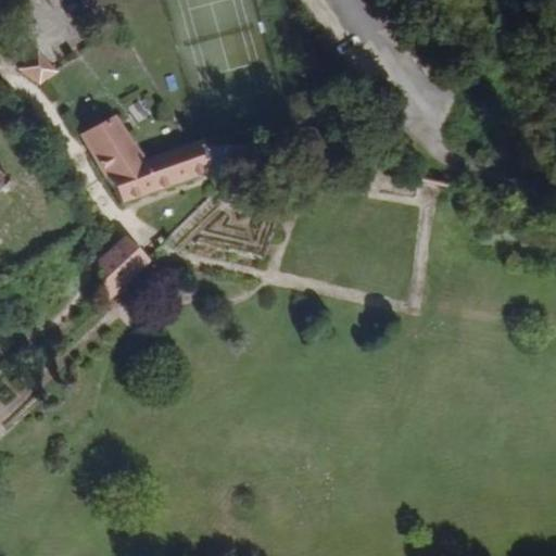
[(58,70),(36,50),(19,68),(40,88),(58,70)]
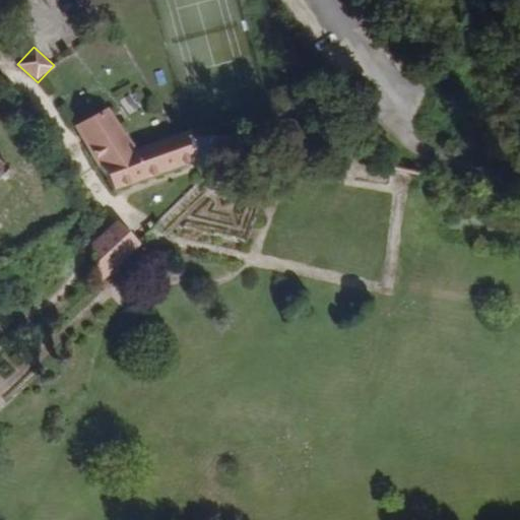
[(214,159),(210,132),(181,134),(139,148),(110,107),(74,127),(117,191),(160,177),(163,183),(172,180),(170,174),(214,159)]
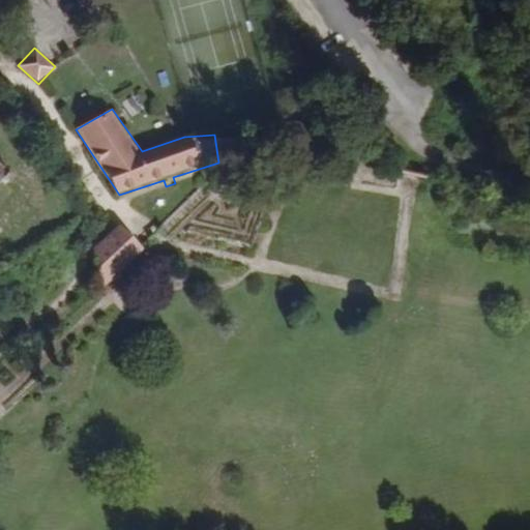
[(0,202),(12,188),(17,192),(22,186),(13,180),(19,174),(16,172),(19,169),(13,165),(9,169),(0,159),(0,202)]
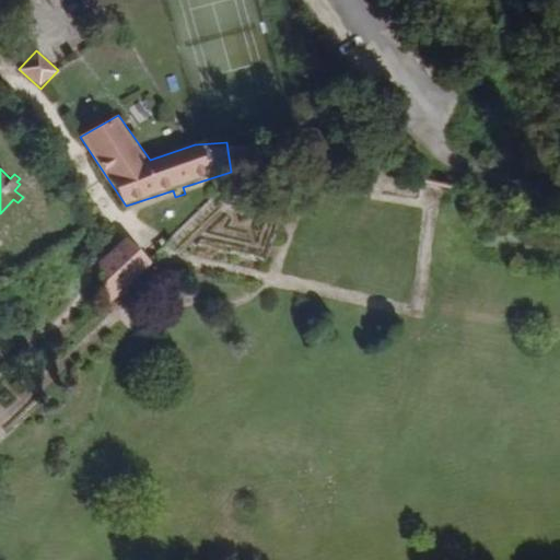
[(101,235),(93,213),(88,214),(95,240),(101,235)]
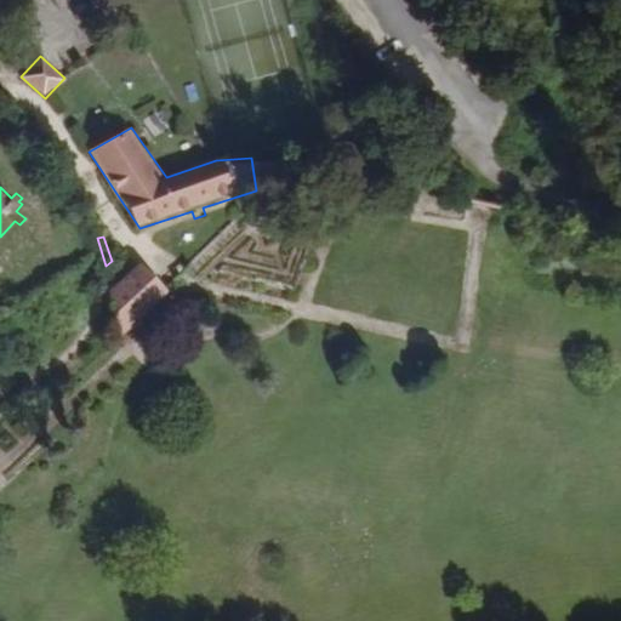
[(170,292),(141,262),(110,292),(129,332),(170,292)]
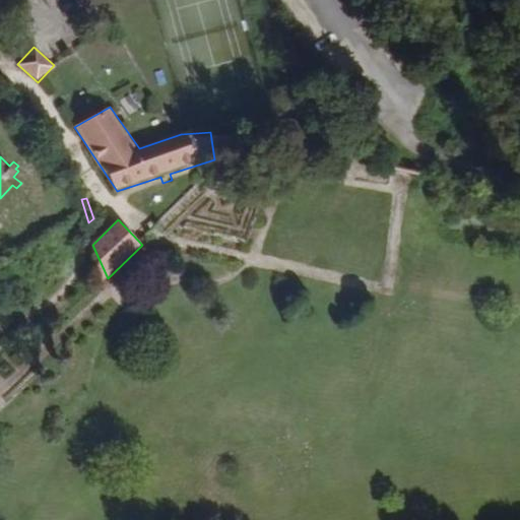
All buildings are outlined.
